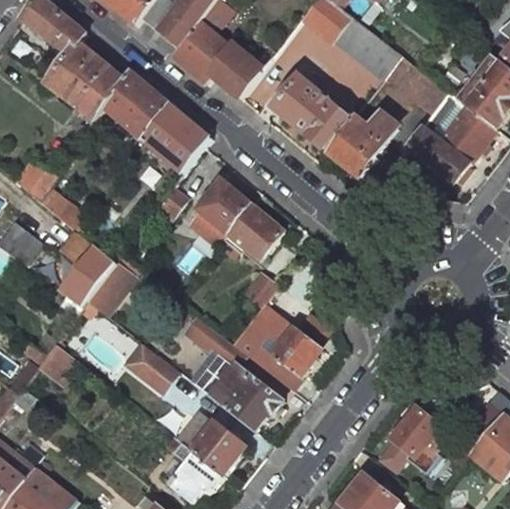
[(87,33),(47,0),(35,0),(23,18),(70,55),(47,82),(96,120),(105,107),(125,79),(81,42),(87,33)]
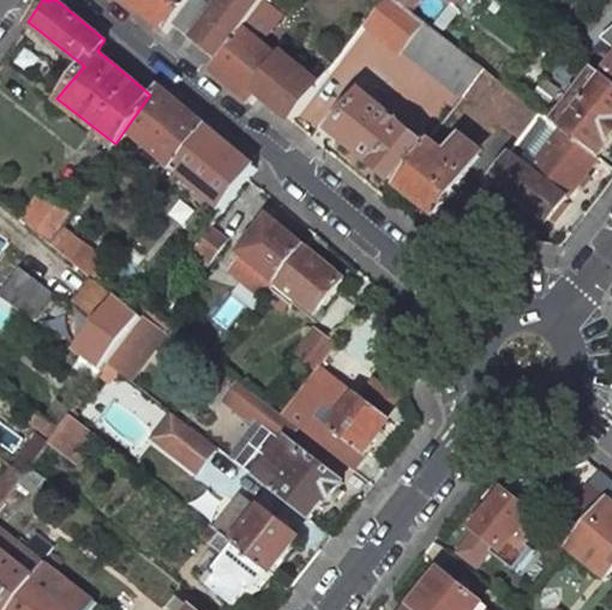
[(129,0),(165,30),(173,18),(186,0),(129,0)]
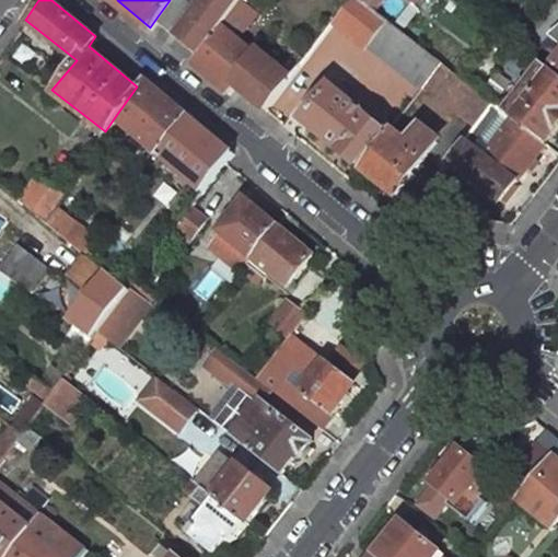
[(170,0),(158,16),(169,26),(188,0),(170,0)]
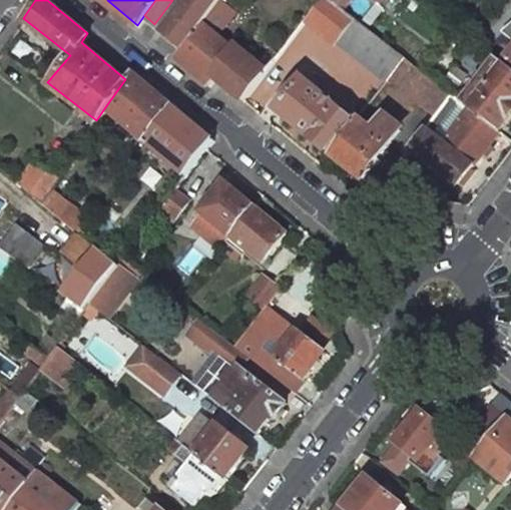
[(183,0),(160,29),(180,47),(201,20),(213,6),(217,0),(183,0)]
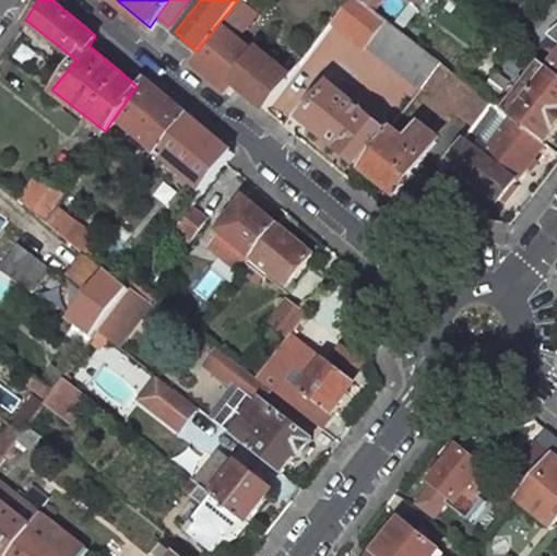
[(393,24),(362,0),(348,0),(333,20),(418,89),(422,83),(439,60),(393,24)]
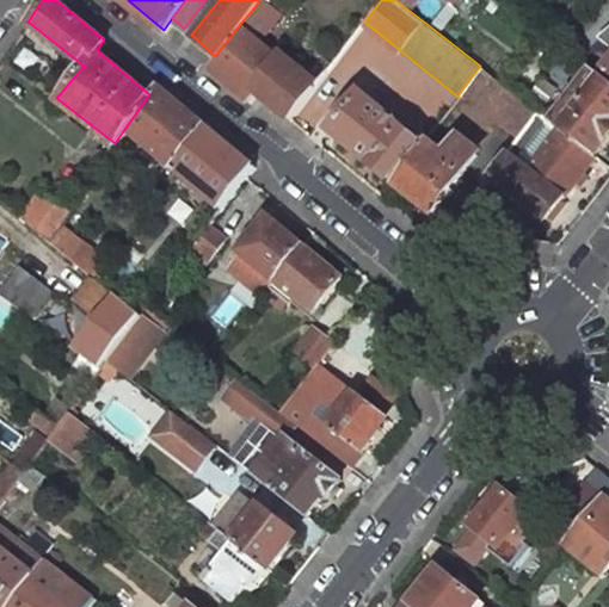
[(395,0),(430,26),(448,0),(395,0)]
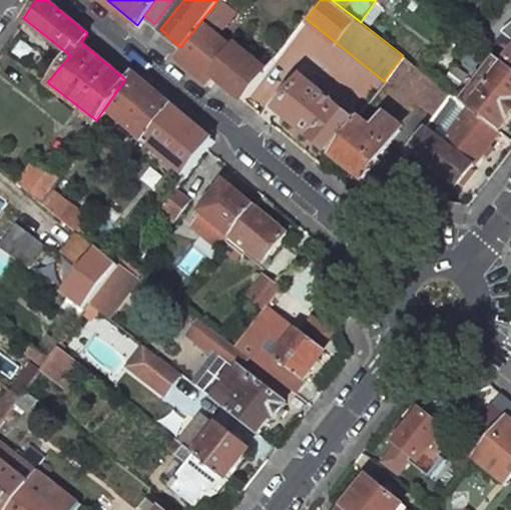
[(225,40),(201,20),(180,47),(175,55),(210,83),(215,76),(242,99),(265,71),(225,40)]
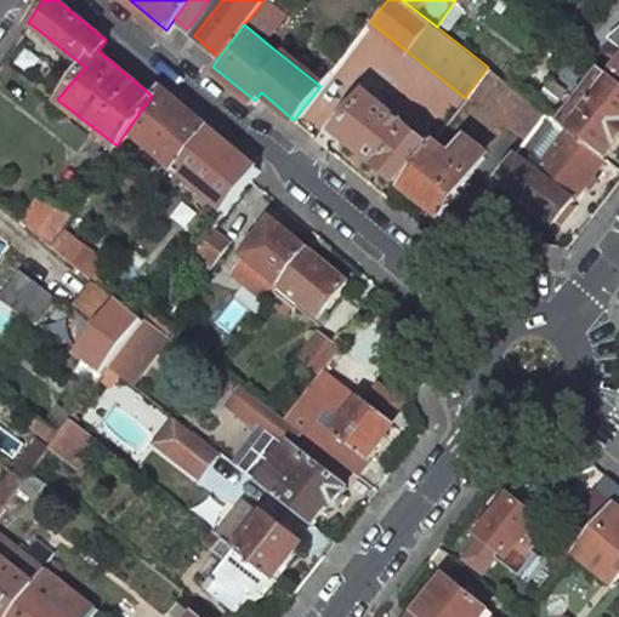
[(546,112),(532,102),(488,67),(469,92),(527,137),(546,112)]
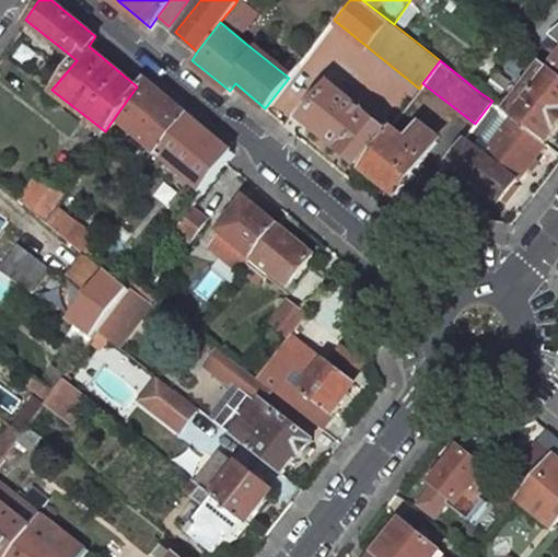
[(557,74),(538,60),(502,108),(544,141),(557,123),(557,74)]
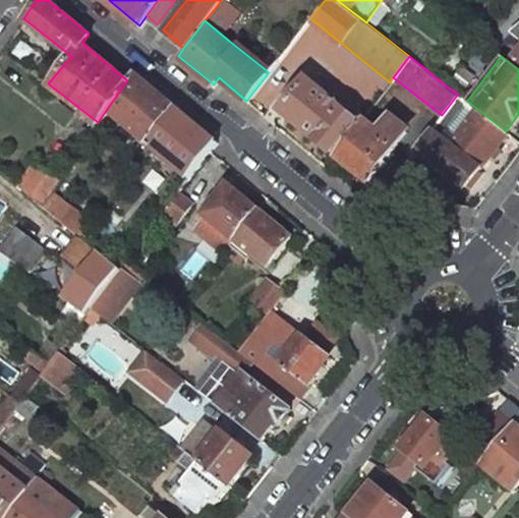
[(175,106),(133,71),(127,80),(107,109),(148,144),(175,106)]
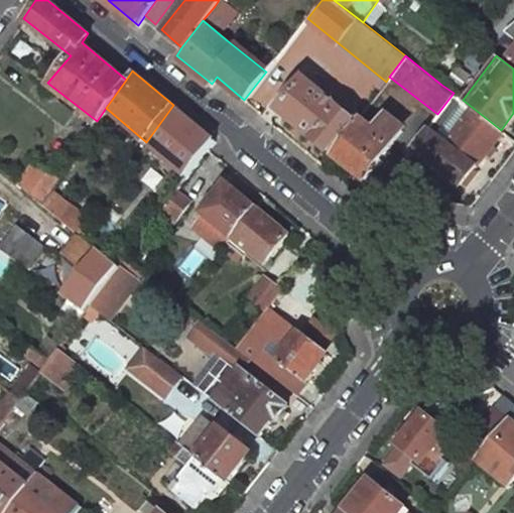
[(356,118),(305,78),(279,109),(331,151),(356,118)]
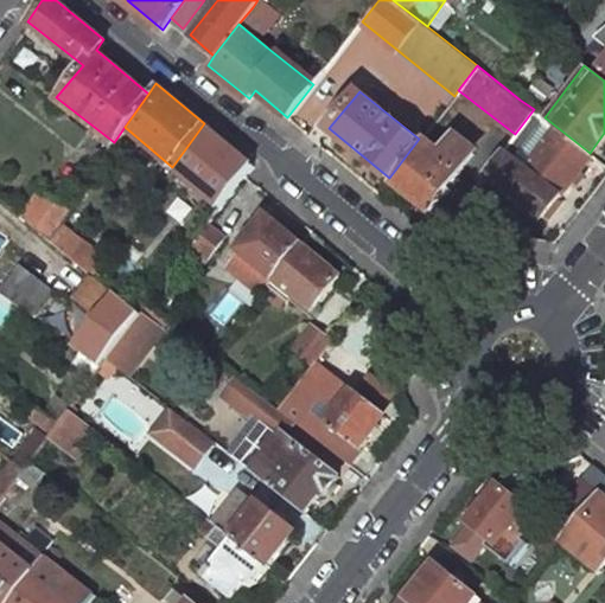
[(590,153),(545,117),(513,159),(502,151),(485,172),(541,216),(590,153)]
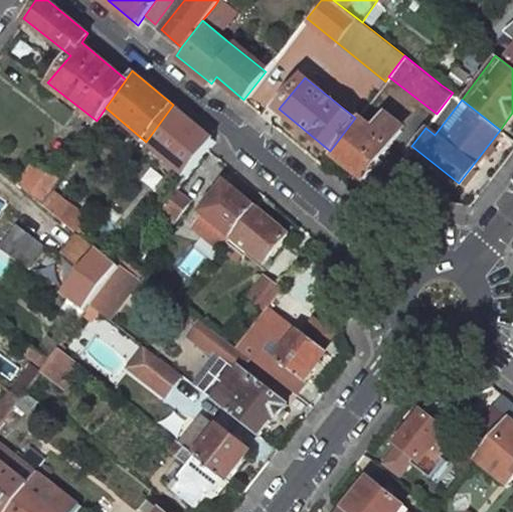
[(213,139),(173,105),(146,142),(185,175),(207,147),(213,139)]
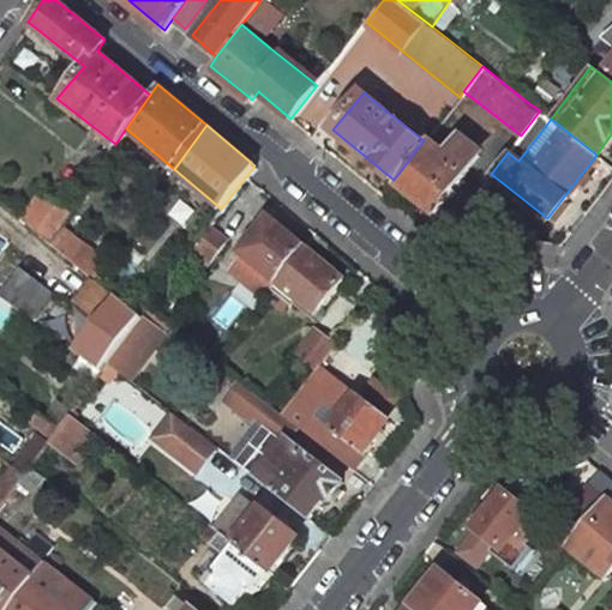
[(437,151),(424,140),(394,180),(431,210),(477,152),(451,132),(437,151)]
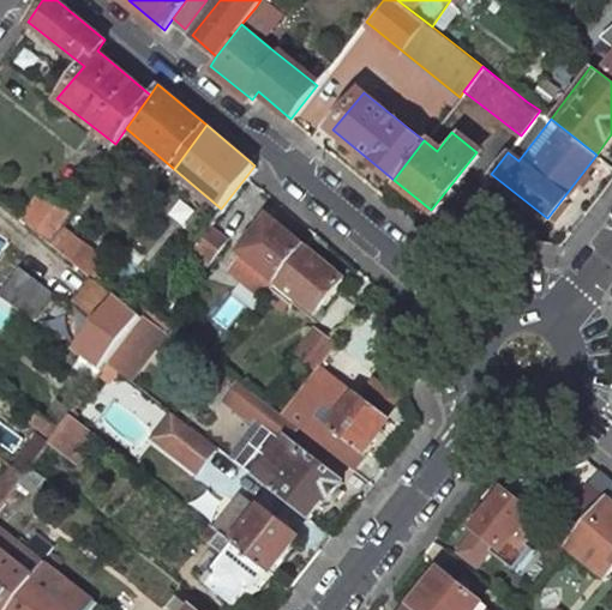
[(96,171),(70,153),(23,218),(48,240),(60,222),(96,171)]
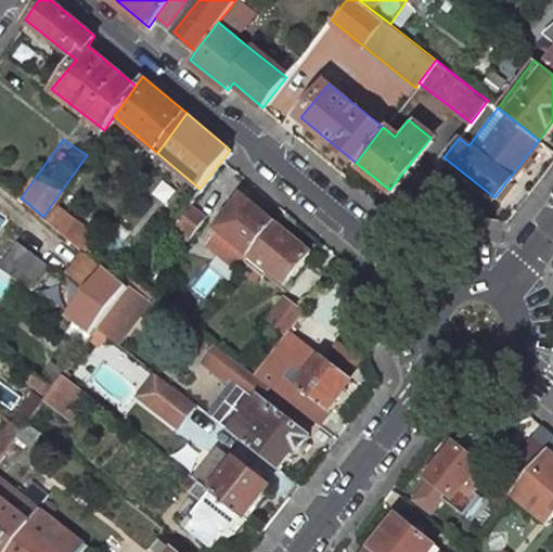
[(274,222),(242,195),(206,241),(239,267),(249,253),(274,222)]
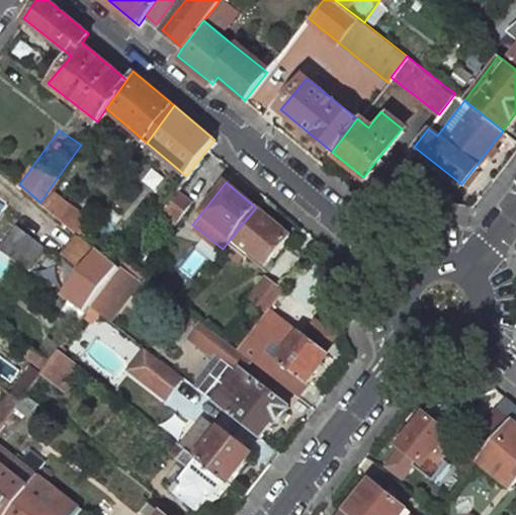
[(90,218),(51,187),(40,202),(76,232),(78,234),(90,218)]
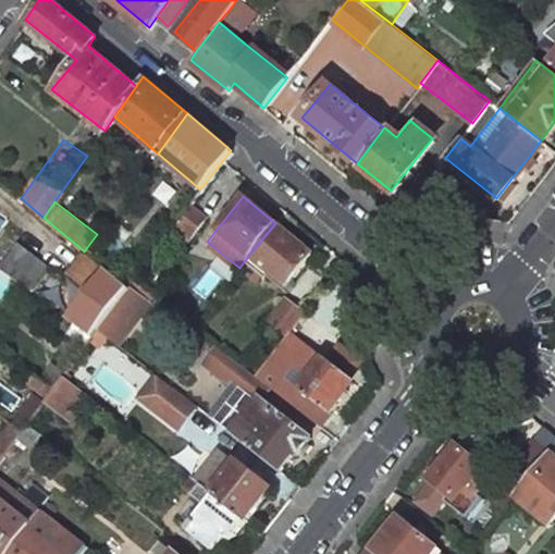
[(205,213),(190,201),(170,230),(184,242),(205,213)]
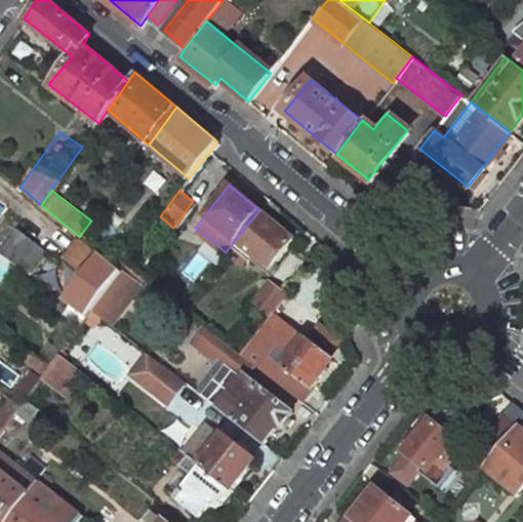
[(292,237),(259,210),(236,239),(269,266),(292,237)]
